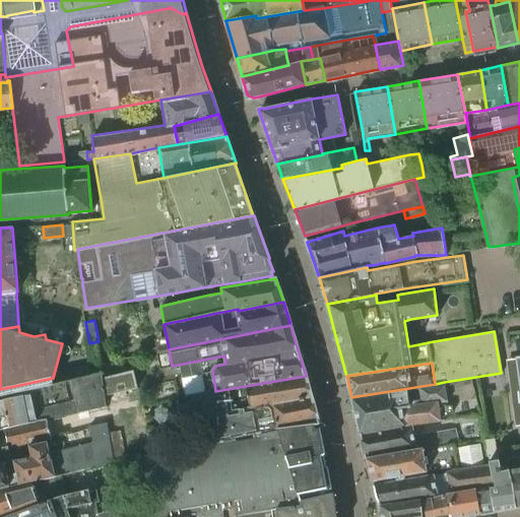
[(133,370),(102,377),(105,394),(137,387),(133,370)]
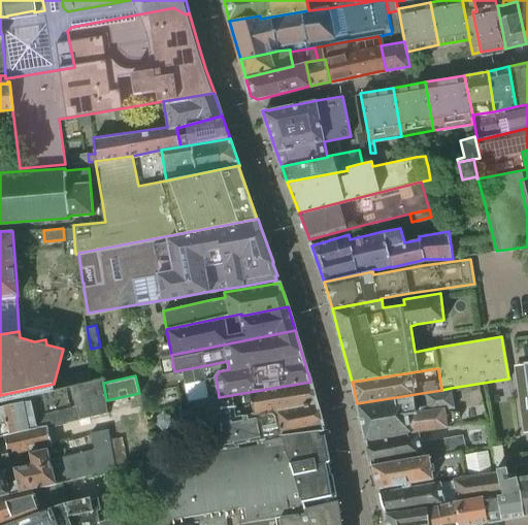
[(106,401),(106,400),(103,383),(103,379),(72,386),(55,390),(33,395),(0,400),(0,436),(3,435),(23,430),(25,434),(25,436),(28,447),(41,444),(39,431),(38,429),(79,420),(79,419),(107,412),(106,401)]
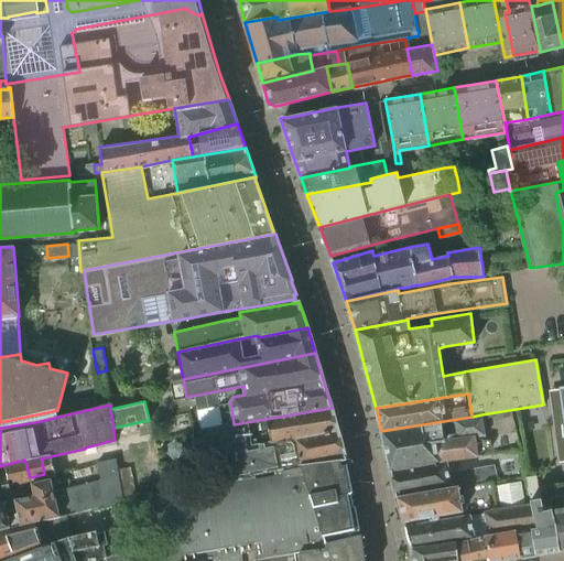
[(335,420),(332,408),(234,424),(218,427),(228,483),(283,474),(282,471),(303,465),(346,456),(335,420)]
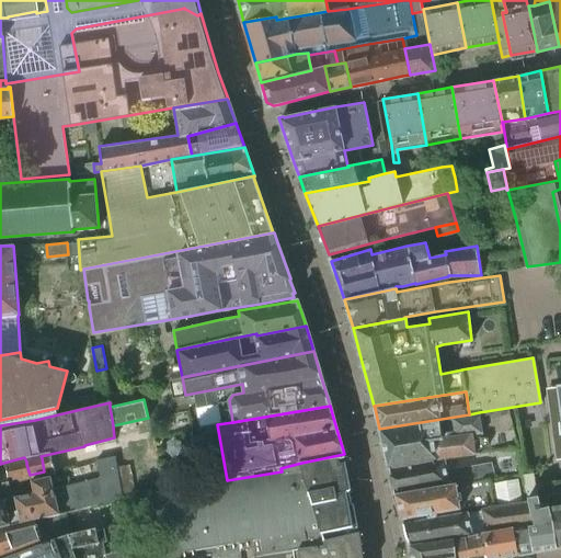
[(58,414),(57,408),(0,420),(0,425),(35,420),(58,414)]
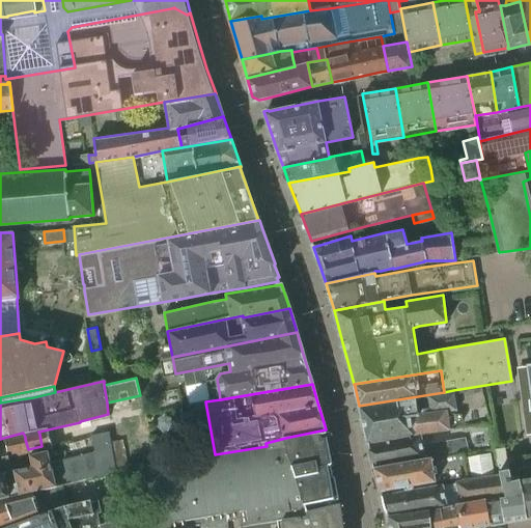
[(453,390),(444,392),(359,406),(367,442),(414,434),(414,435),(420,434),(420,433),(436,431),(449,428),(449,426),(490,420),(485,405),(456,409),(453,390)]
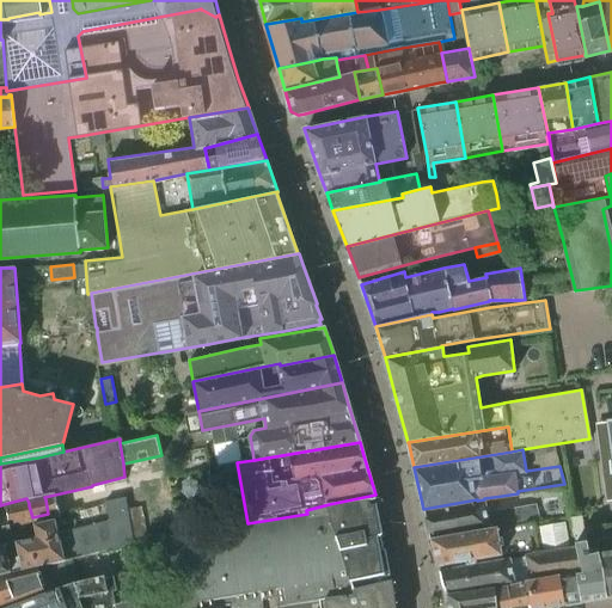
[(589,449),(561,455),(563,472),(593,466),(589,449)]
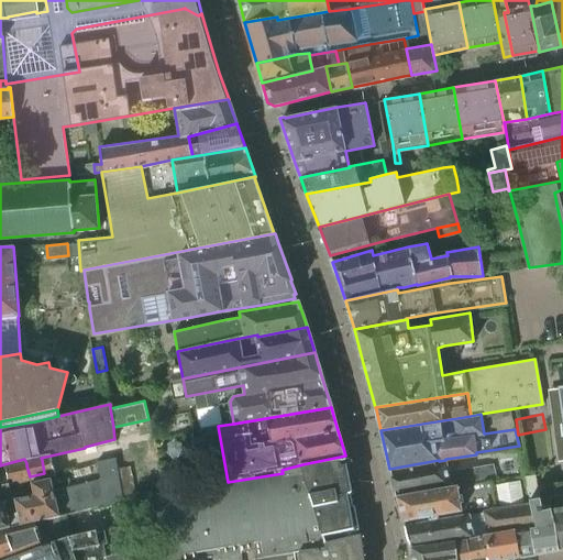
[(302,464),(324,541),(360,534),(345,456),(302,464)]
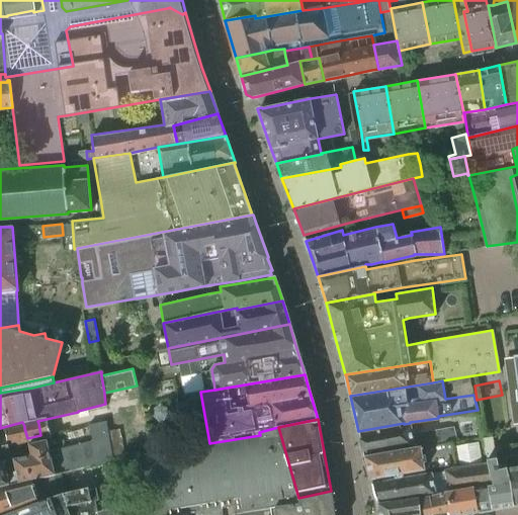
[(41,440),(40,435),(27,438),(24,428),(18,430),(21,442),(28,441),(31,454),(14,458),(17,470),(12,471),(13,477),(8,478),(4,460),(0,460),(0,487),(30,479),(44,476),(45,477),(55,474),(55,473),(105,460),(112,458),(108,431),(106,420),(89,424),(92,439),(73,444),(50,450),(47,439),(41,440)]
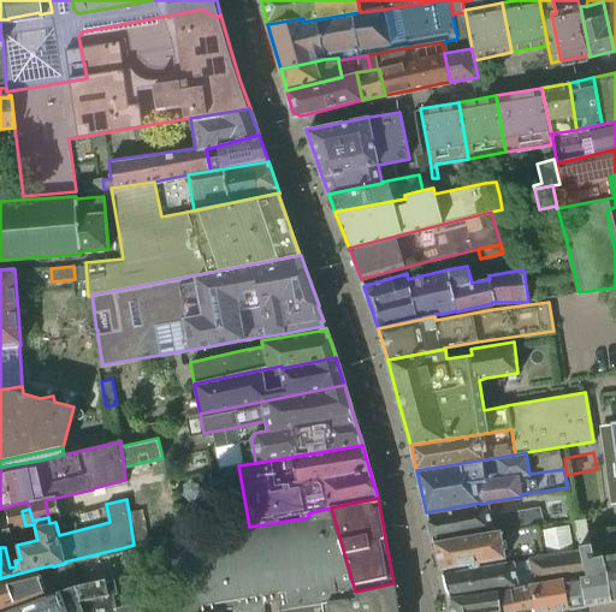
[(0,542),(13,540),(11,529),(25,526),(22,511),(29,509),(29,506),(27,501),(4,507),(6,512),(6,515),(0,516),(0,542)]
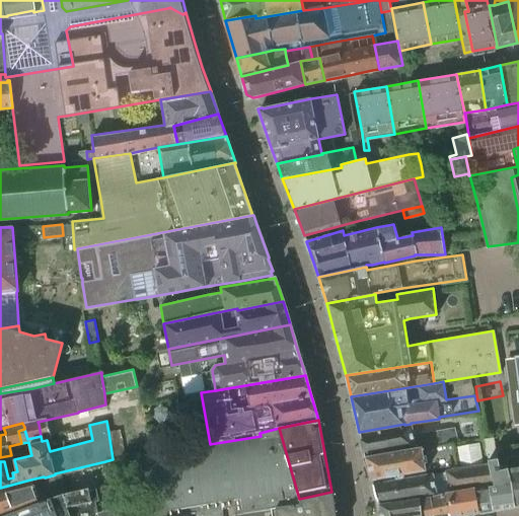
[(360,433),(364,455),(393,450),(416,446),(417,448),(452,442),(458,441),(456,427),(413,434),(411,424),(404,425),(360,433)]
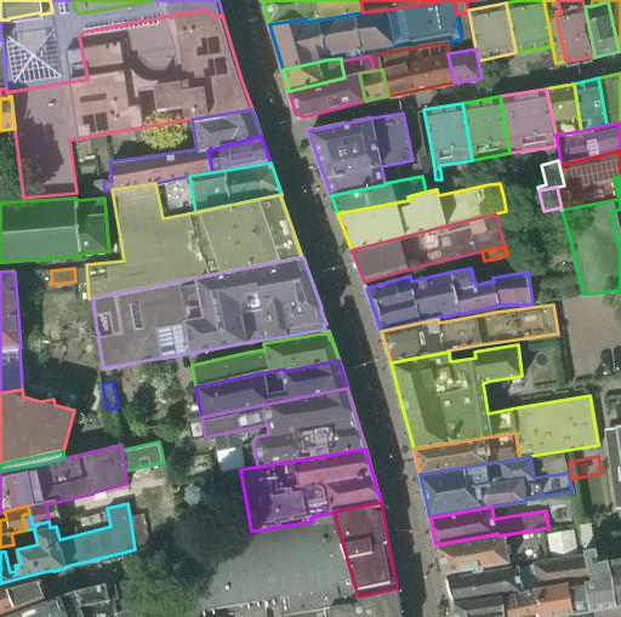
[(251,531),(180,543),(167,544),(170,555),(184,616),(203,616),(233,612),(266,606),(279,604),(280,613),(291,612),(358,596),(334,512),(311,518),(312,521),(251,531)]
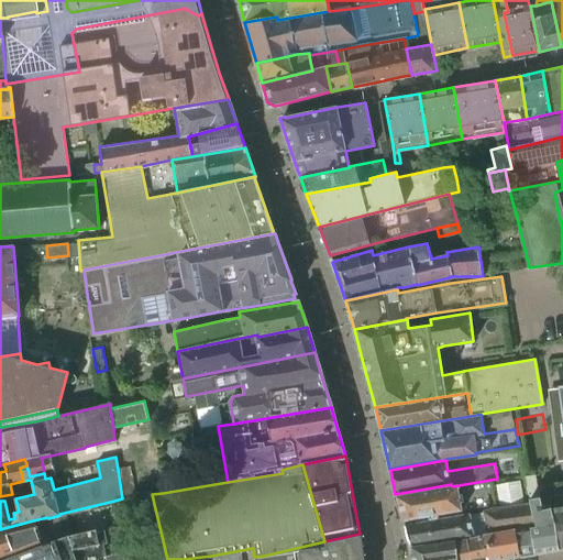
[(132,465),(118,469),(122,498),(152,494),(163,493),(161,480),(135,485),(132,465)]
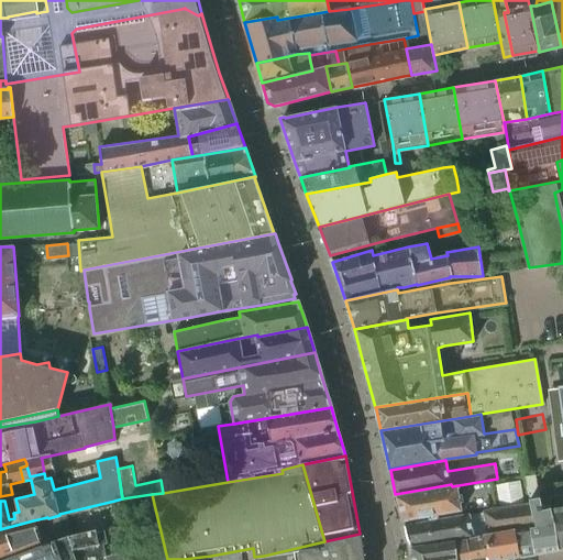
[(528,498),(539,497),(538,491),(536,473),(525,474),(528,498)]
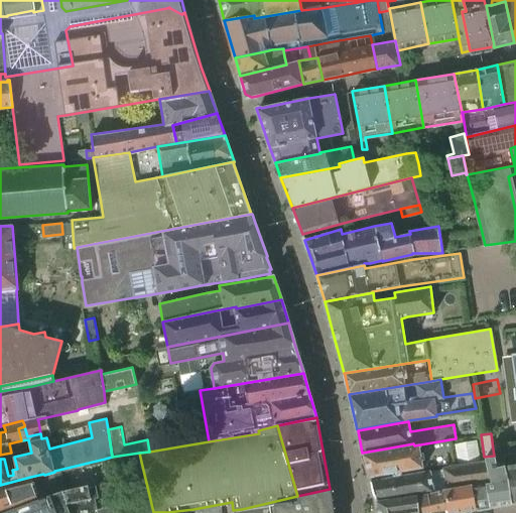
[(460,466),(481,463),(476,437),(454,442),(460,466)]
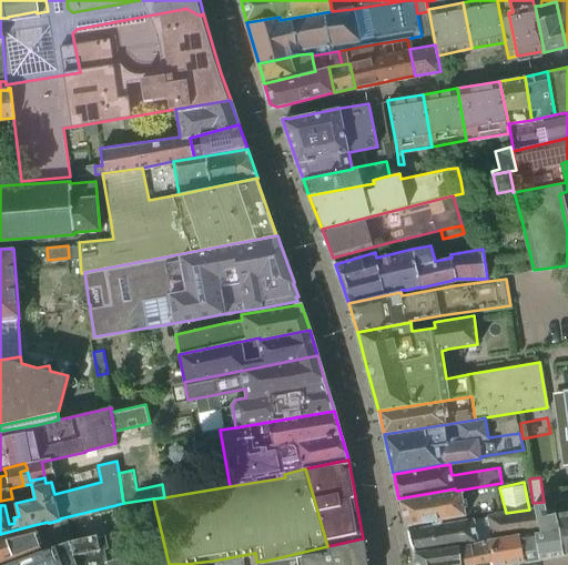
[(495,484),(456,491),(452,492),(432,495),(399,501),(406,525),(466,515),(466,514),(500,508),(495,484)]
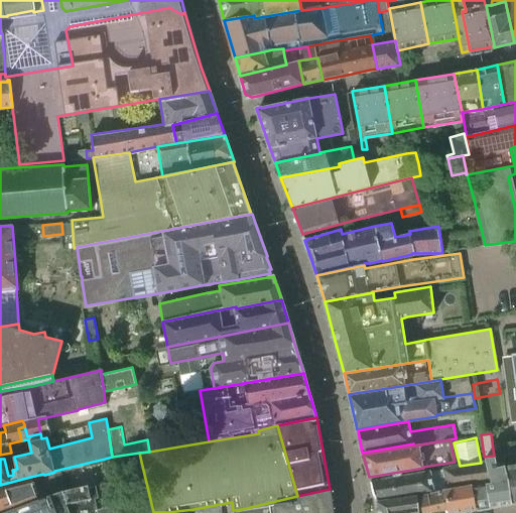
[(515,446),(503,449),(504,455),(505,466),(512,503),(515,502),(515,446)]
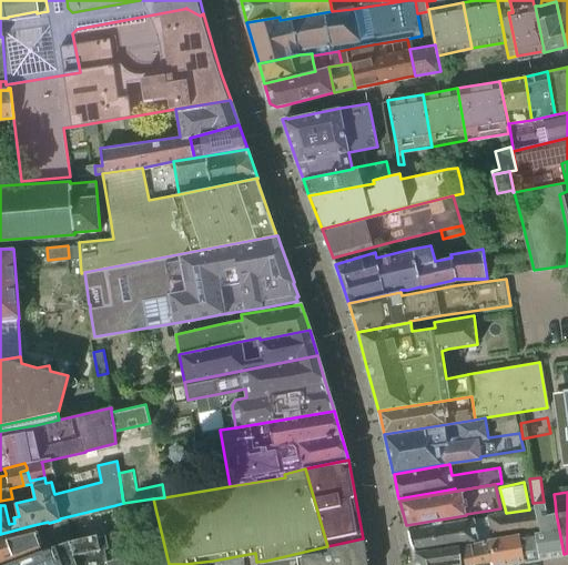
[(538,530),(534,531),(539,558),(564,554),(556,513),(555,501),(554,494),(544,495),(545,502),(544,502),(533,503),(534,508),(538,530)]
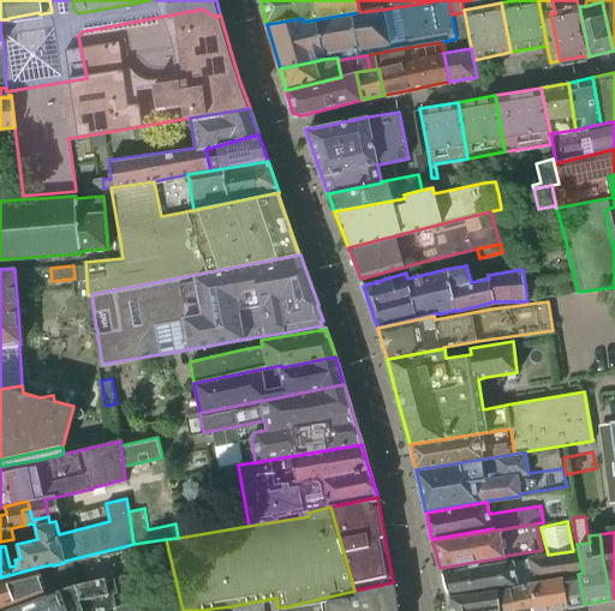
[(168,550),(166,539),(133,544),(125,546),(126,558),(168,550)]
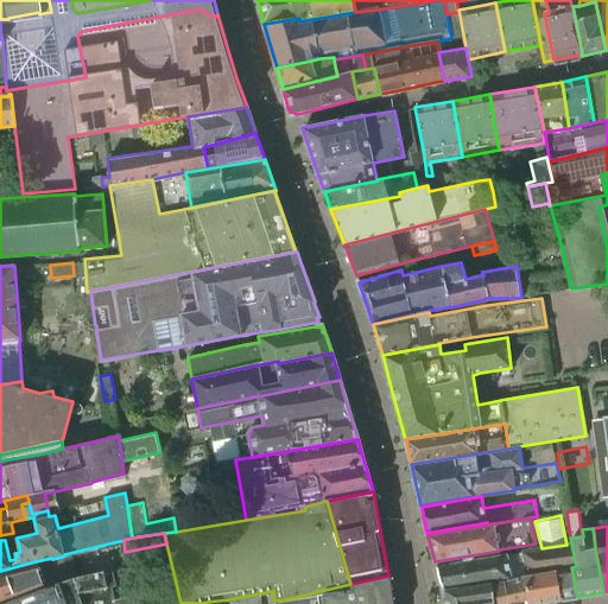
[(523,574),(555,570),(571,567),(576,566),(571,544),(567,545),(542,548),(537,548),(536,548),(531,550),(523,552),(476,559),(437,566),(443,590),(454,587),(454,584),(475,582),(476,585),(524,577),(523,574)]
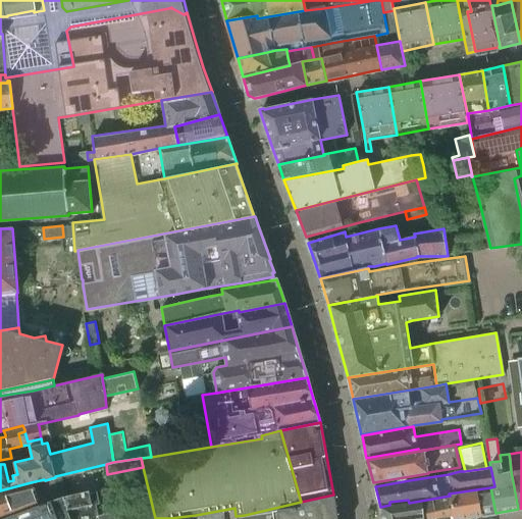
[(0,490),(0,518),(39,505),(31,482),(0,490)]
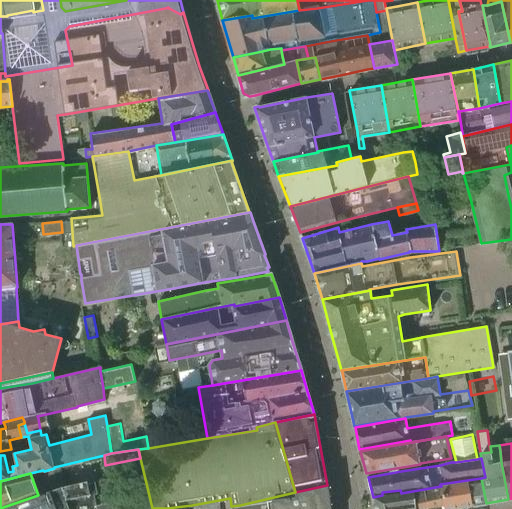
[(481,478),(467,480),(471,506),(486,503),(481,478)]
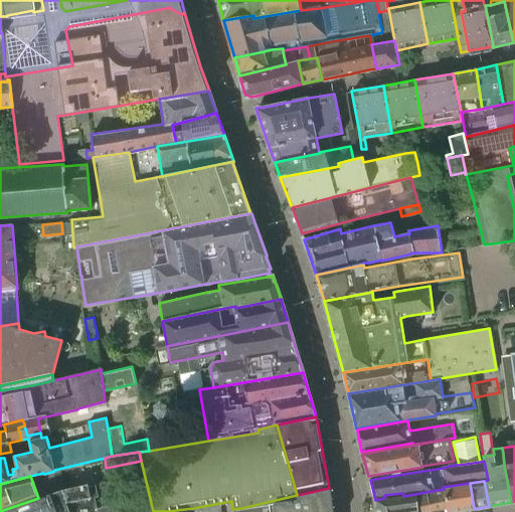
[(443,487),(444,489),(447,511),(455,511),(474,509),(470,483),(443,487)]
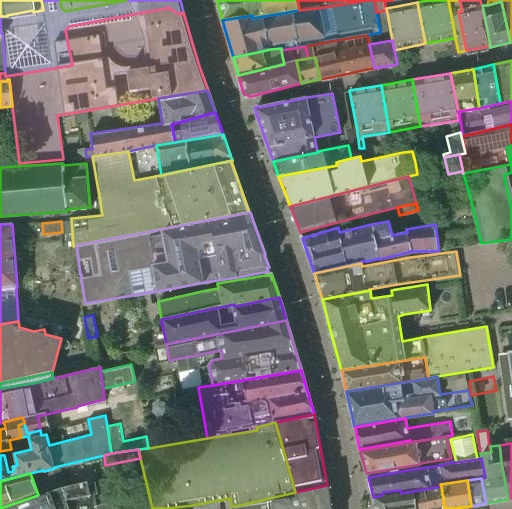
[(131,508),(129,497),(97,504),(94,493),(91,494),(88,481),(62,486),(38,495),(0,508),(131,508)]
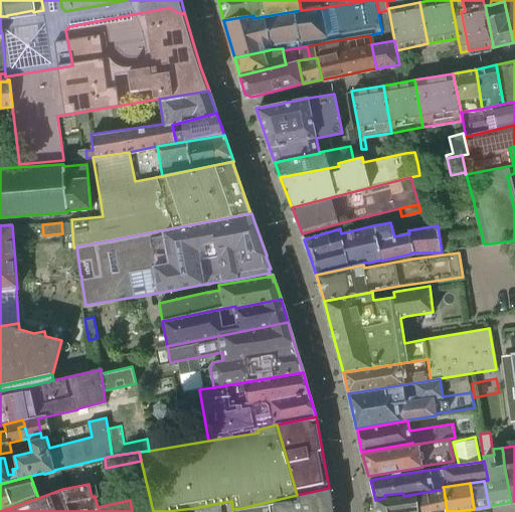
[(232,509),(232,511),(332,511),(329,488),(297,495),(241,508),(232,509)]
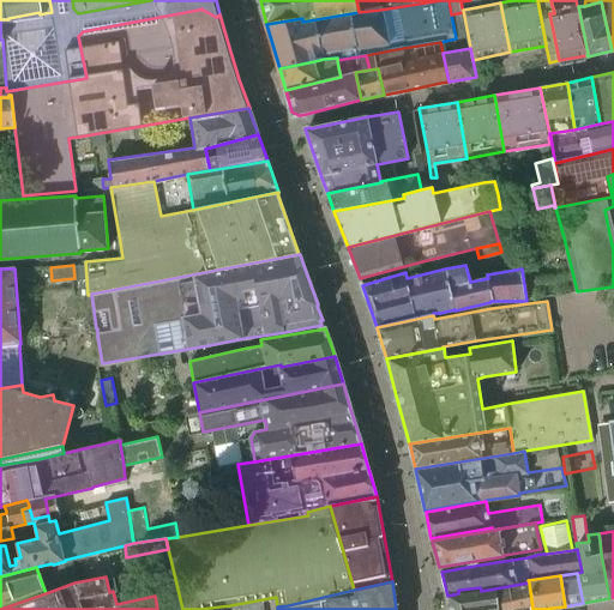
[(533,609),(529,583),(481,591),(480,587),(458,590),(458,593),(447,596),(451,609),(533,609)]
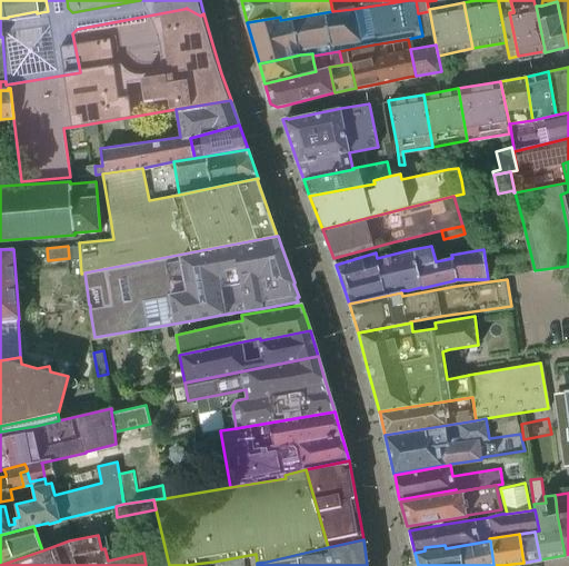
[(213,562),(213,565),(243,565),(243,556),(213,562)]
